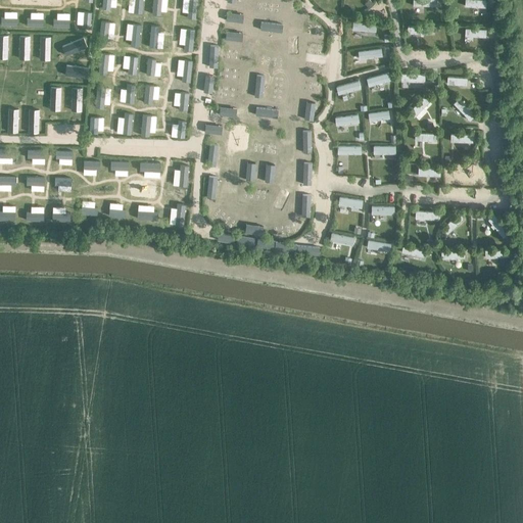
[(142,0),(134,0),(133,10),(142,11),(142,0)]
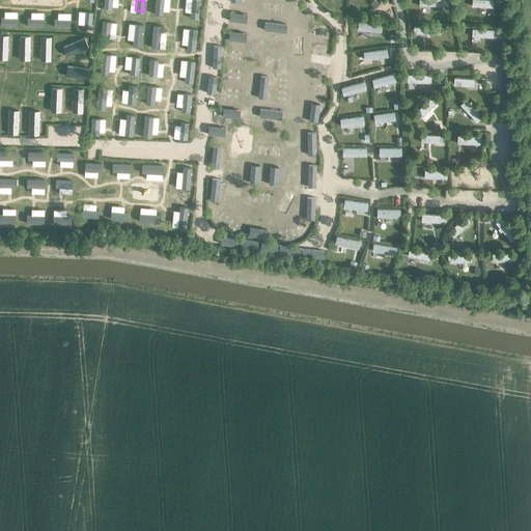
[(164,0),(155,0),(154,12),(163,14),(164,0)]
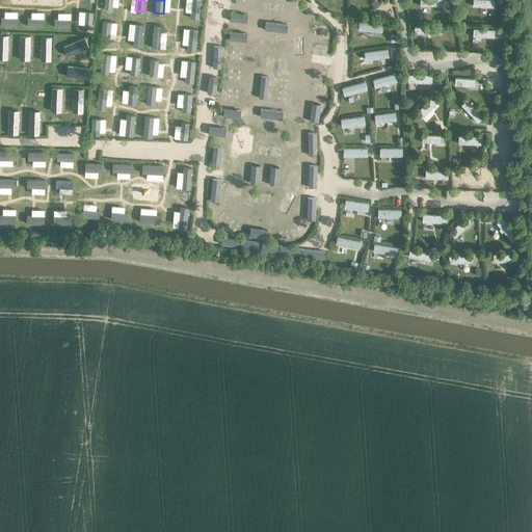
[(200,0),(190,0),(189,17),(198,18),(200,0)]
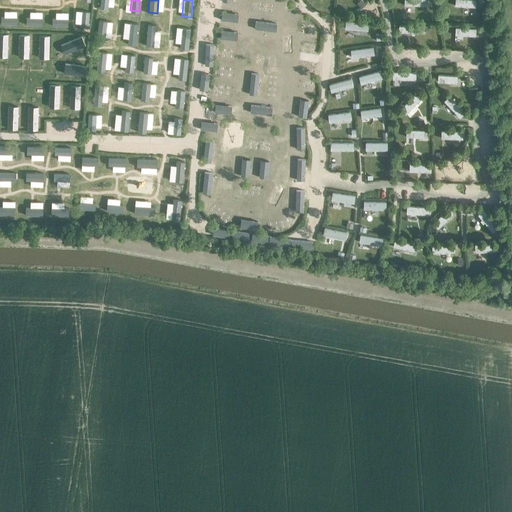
[(89,10),(81,9),(80,25),(88,26),(89,10)]
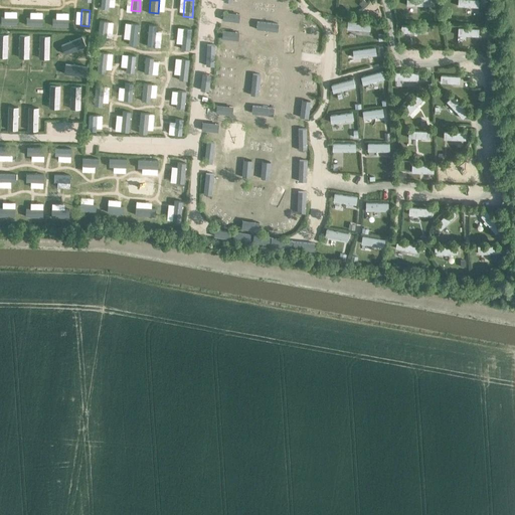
[(17,15),(1,15),(1,23),(17,23),(17,15)]
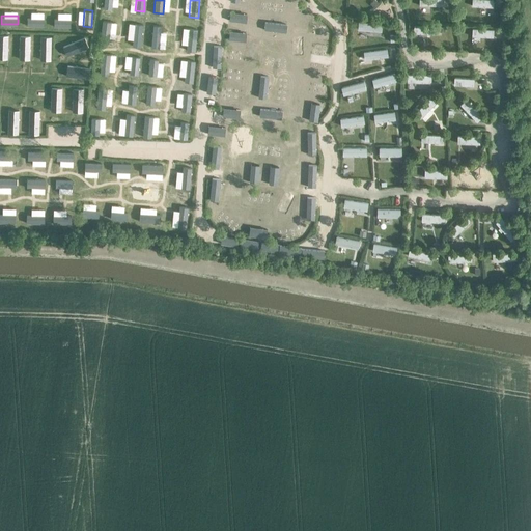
[(71,18),(53,17),(53,25),(70,26),(71,18)]
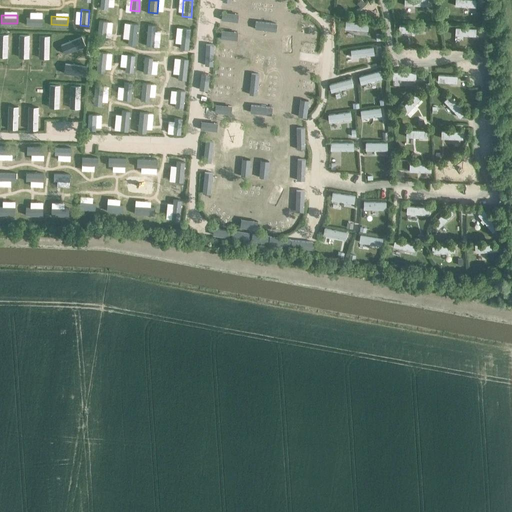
[(105,40),(107,19),(99,18),(97,39),(105,40)]
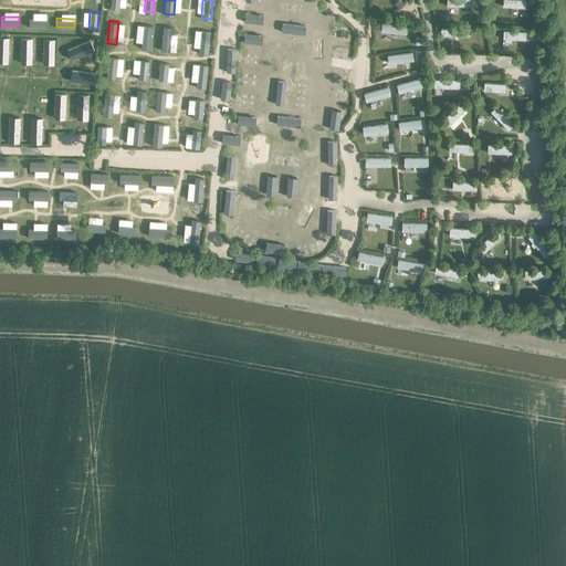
[(152,24),(144,23),(140,48),(149,49),(152,24)]
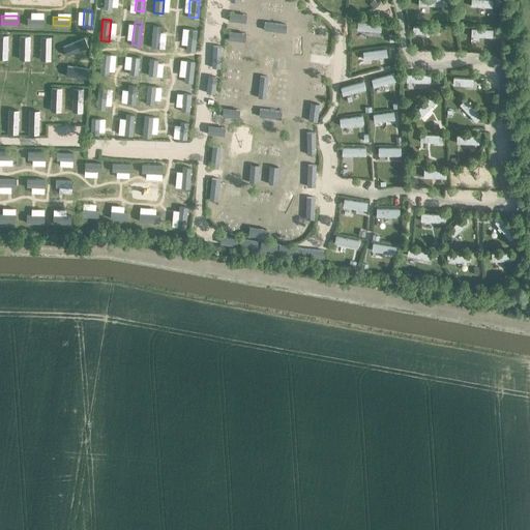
[(357,30),(380,32),(381,24),(357,22),(357,30)]
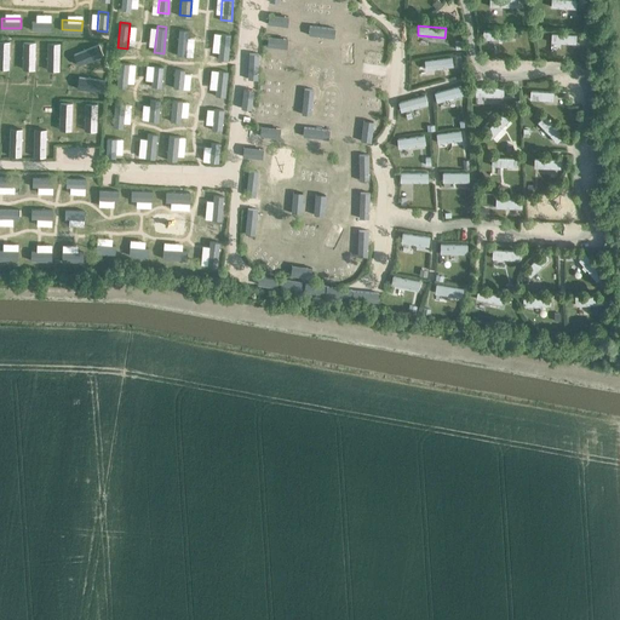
[(188,28),(179,27),(176,55),(185,55),(188,28)]
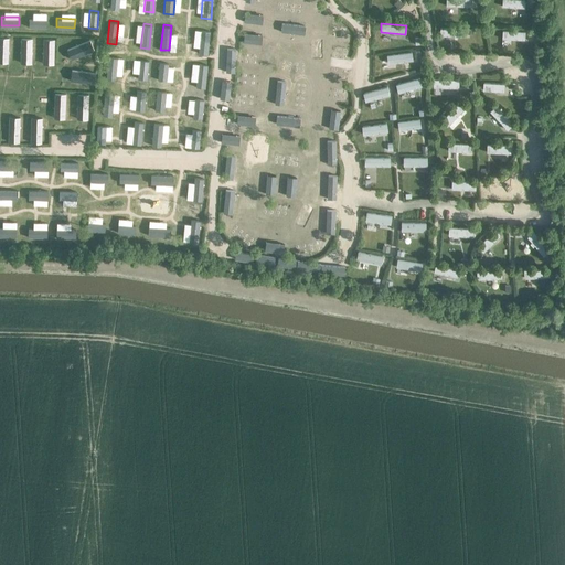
[(462,29),(440,28),(439,35),(462,36),(462,29)]
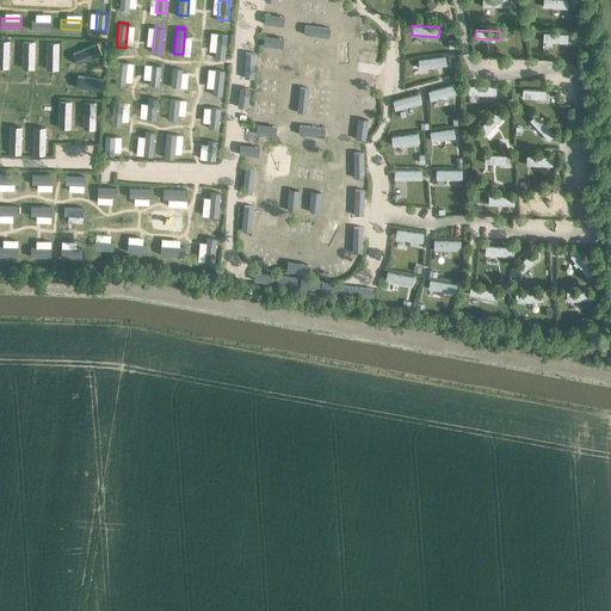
[(227,32),(217,31),(215,59),(224,60),(227,32)]
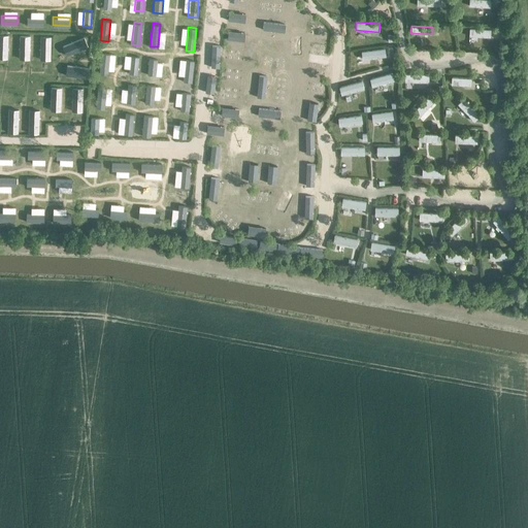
[(469,36),(490,37),(491,30),(469,29),(469,36)]
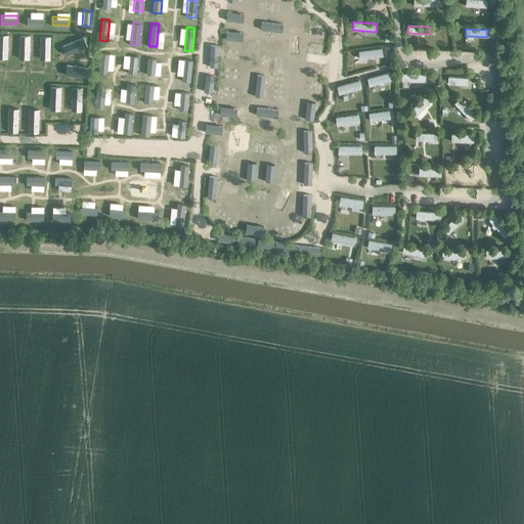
[(8,34),(0,33),(0,56),(7,56),(8,34)]
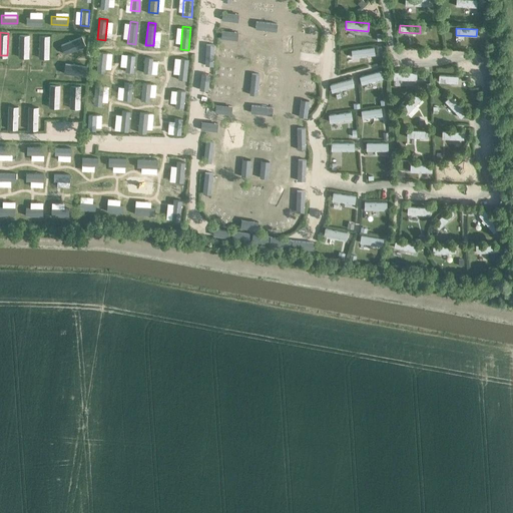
[(29,34),(18,34),(18,56),(28,56),(29,34)]
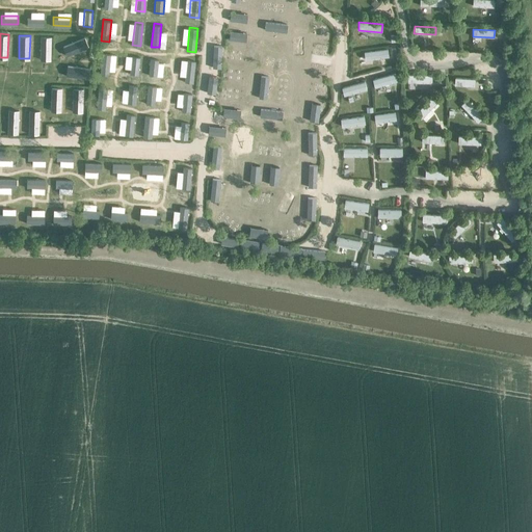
[(51,35),(41,35),(40,58),(50,58),(51,35)]
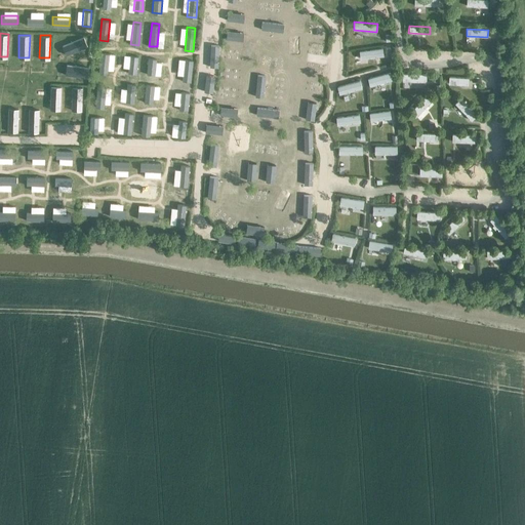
[(83,36),(62,45),(66,54),(87,45),(83,36)]
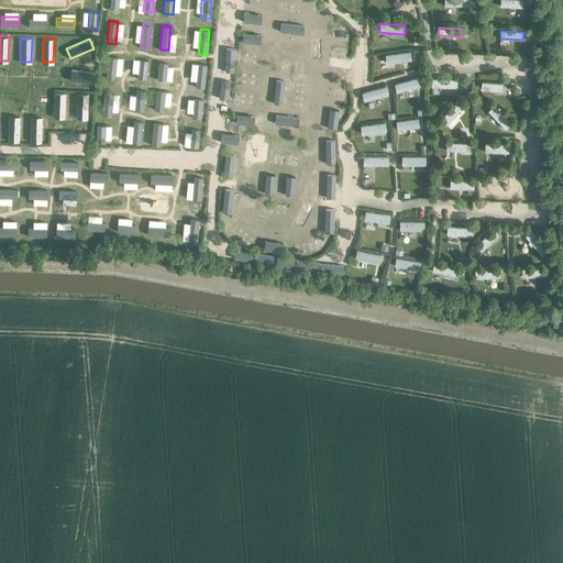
[(385,55),(386,64),(410,61),(410,52),(385,55)]
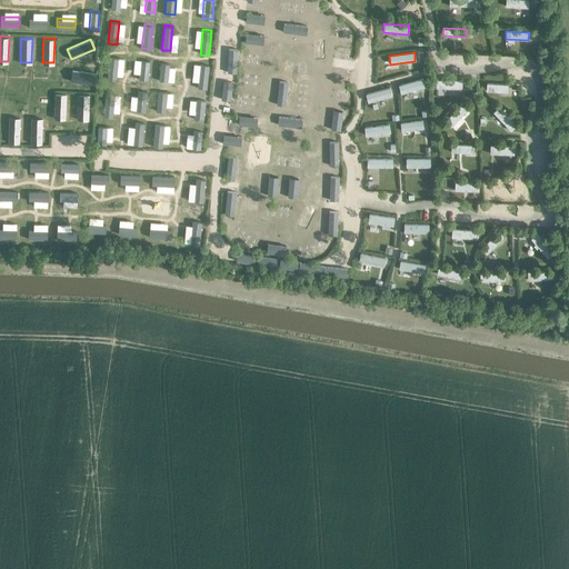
[(116,79),(118,57),(109,56),(107,78),(116,79)]
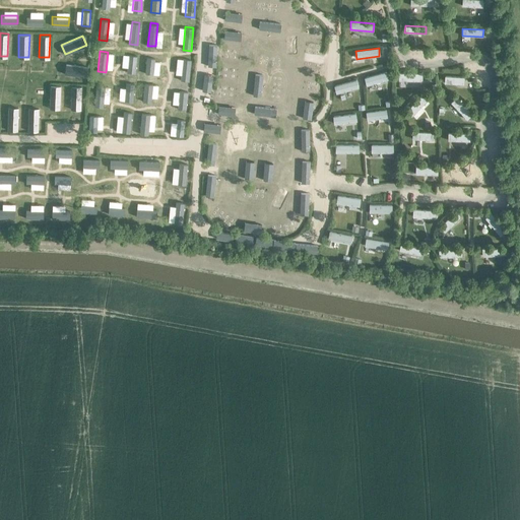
[(136,54),(128,53),(126,71),(135,72),(136,54)]
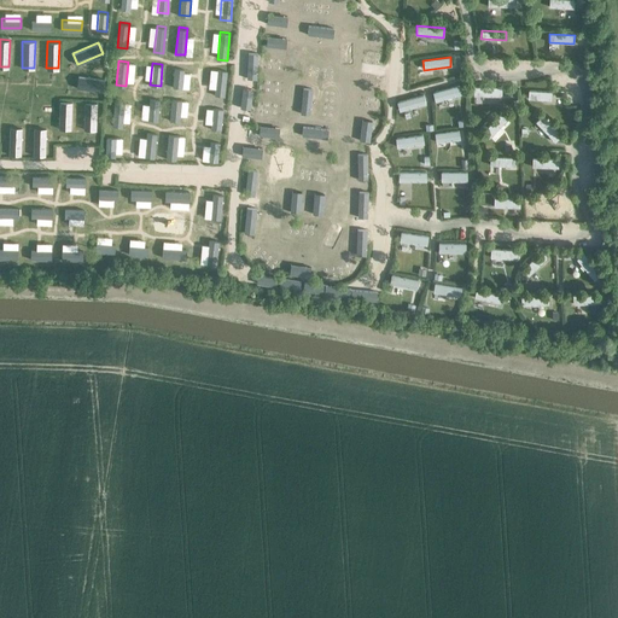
[(185,68),(175,66),(173,86),(182,87),(185,68)]
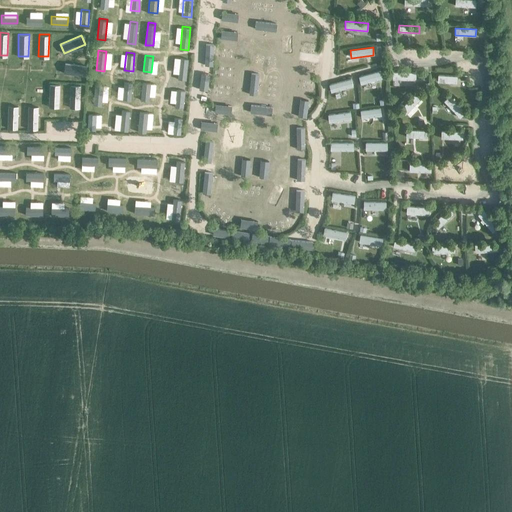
[(187,57),(180,57),(178,77),(186,78),(187,57)]
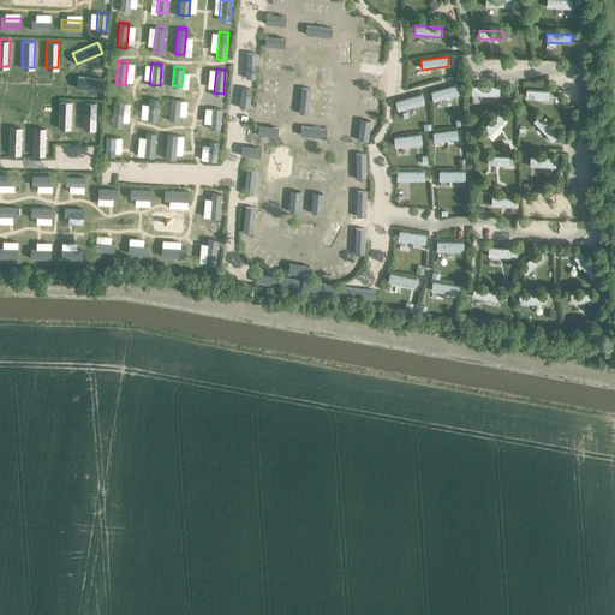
[(103,78),(77,75),(76,87),(102,90),(103,78)]
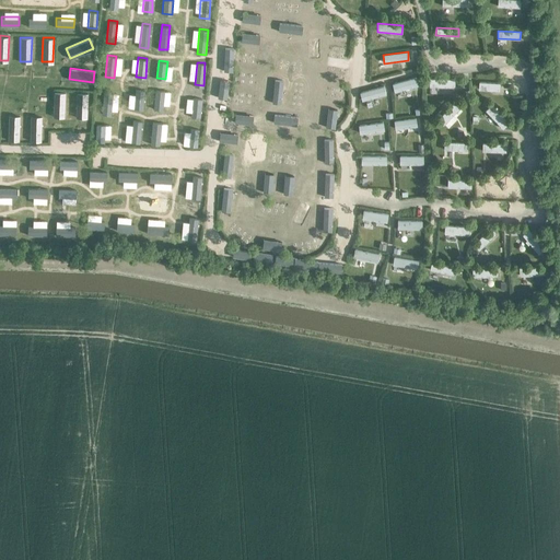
[(416,78),(392,84),(394,92),(418,85),(416,78)]
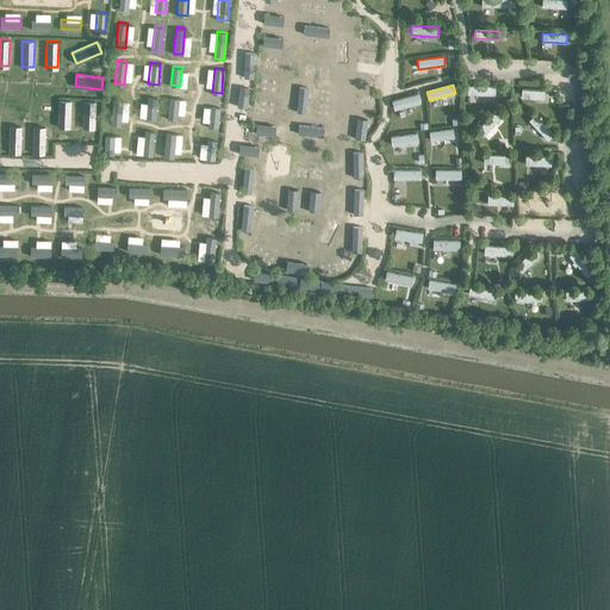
[(545,91),(522,89),(521,98),(545,99),(545,91)]
